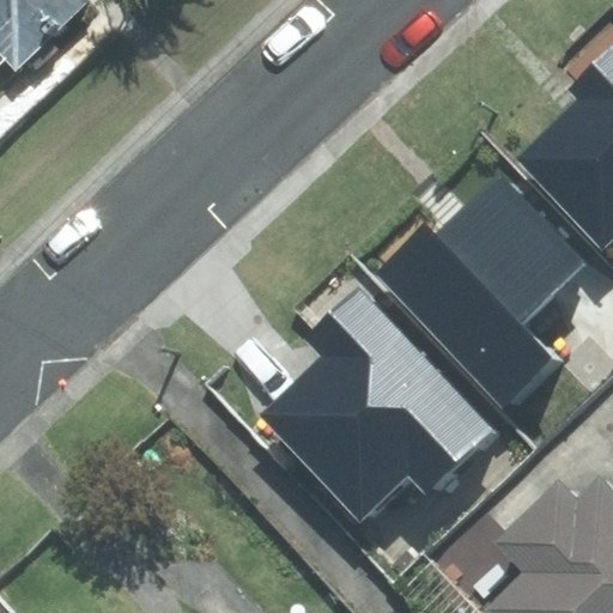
[(0,0),(0,61),(5,58),(16,68),(87,0),(0,0)]
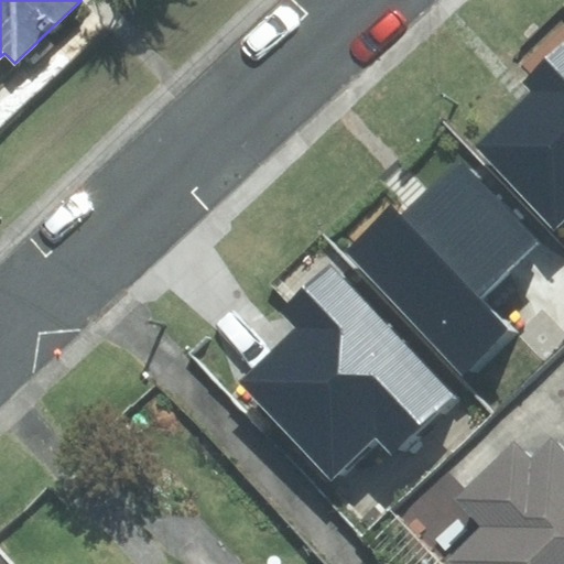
[(553,226),(563,215),(563,44),(525,80),(535,89),(477,144),(553,226)]
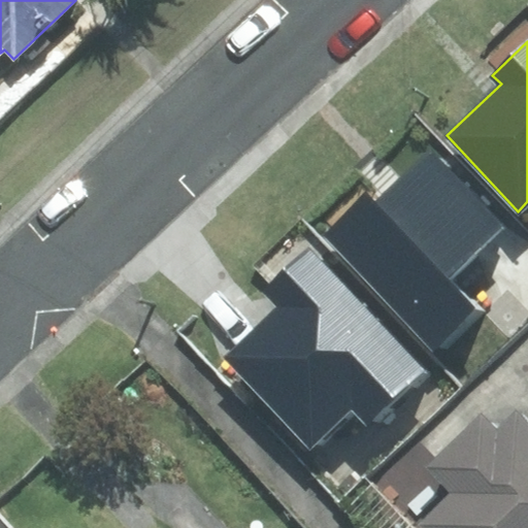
[(366,195),(324,234),(433,350),(477,307),(451,278),(507,226),(433,149),(374,204),(366,195)]
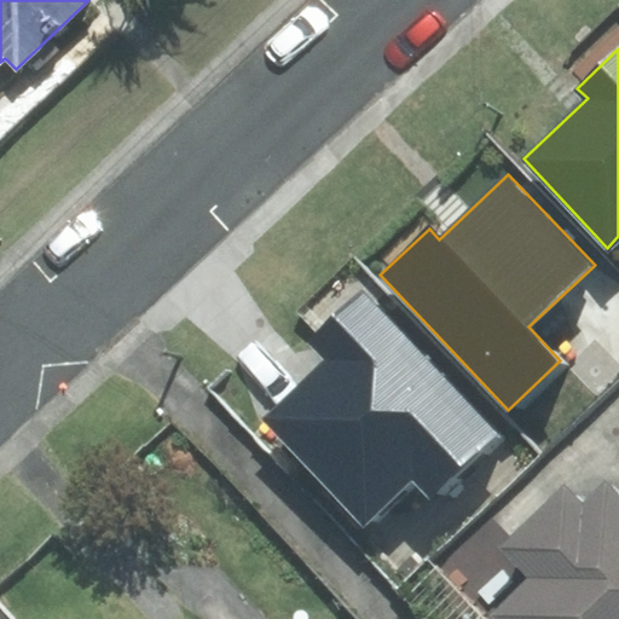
[(314,334),(333,353),(261,420),(362,527),(412,479),(429,498),(499,433),(364,288),(314,334)]
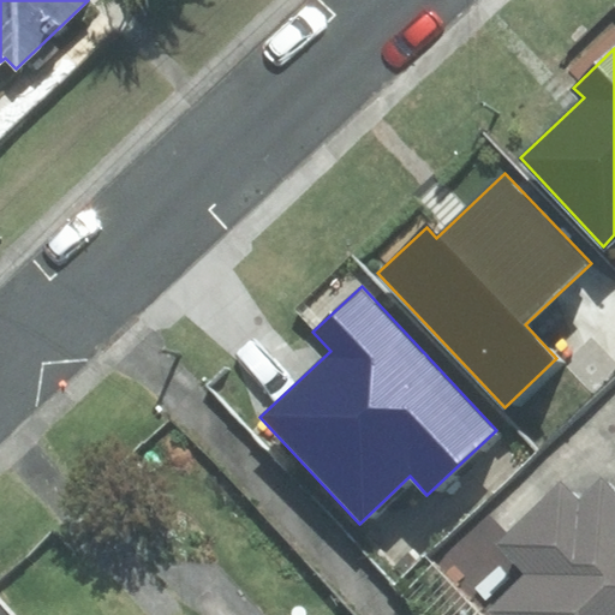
[(579,502),(560,483),(497,543),(526,574),(487,611),(489,614),(614,614),(614,497),(601,483),(579,502)]
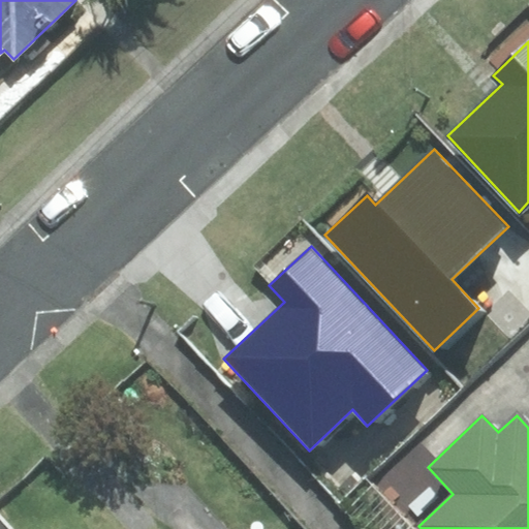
All buildings are outlined.
